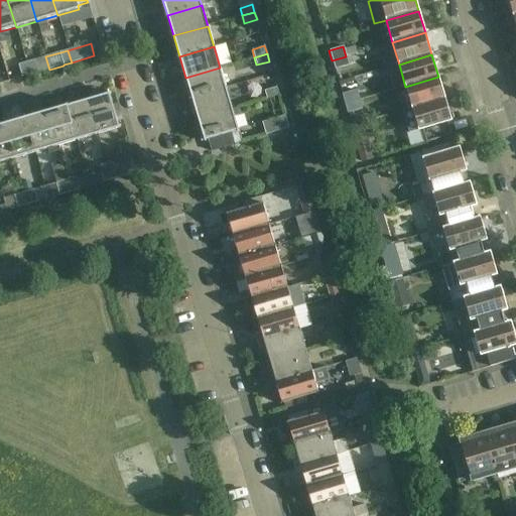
[(45,56),(26,62),(30,75),(37,73),(49,70),(45,56)]
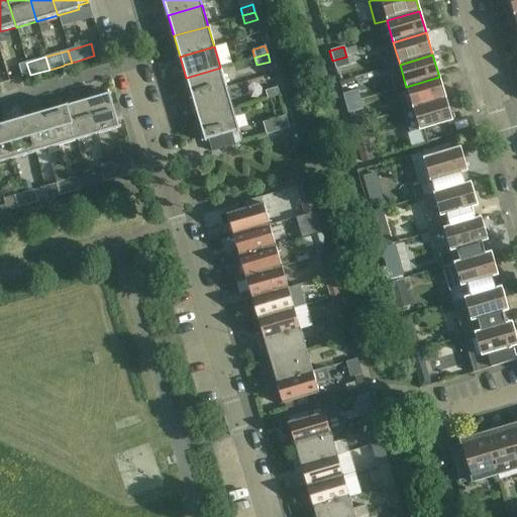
[(332,61),(335,70),(349,66),(346,57),(332,61)]
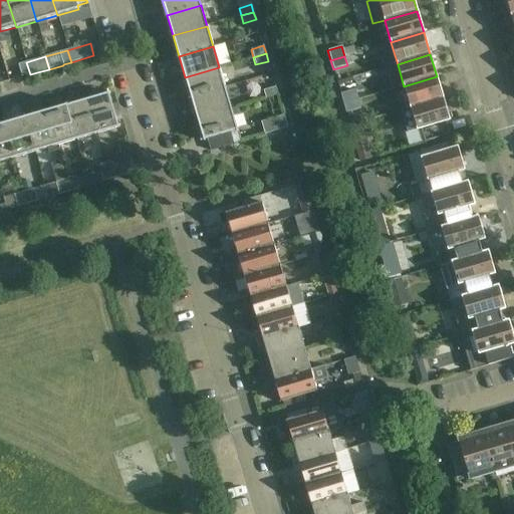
[(30,74),(26,62),(18,64),(22,77),(30,74)]
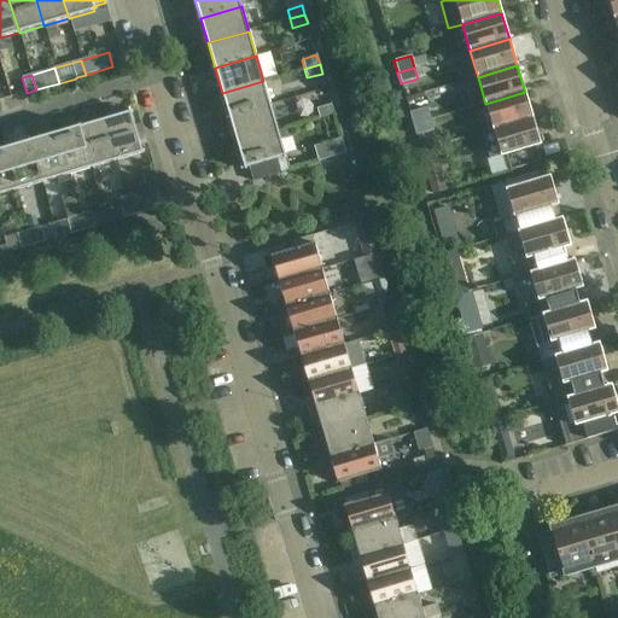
[(222,93),(229,118),(270,106),(263,81),(222,93)]
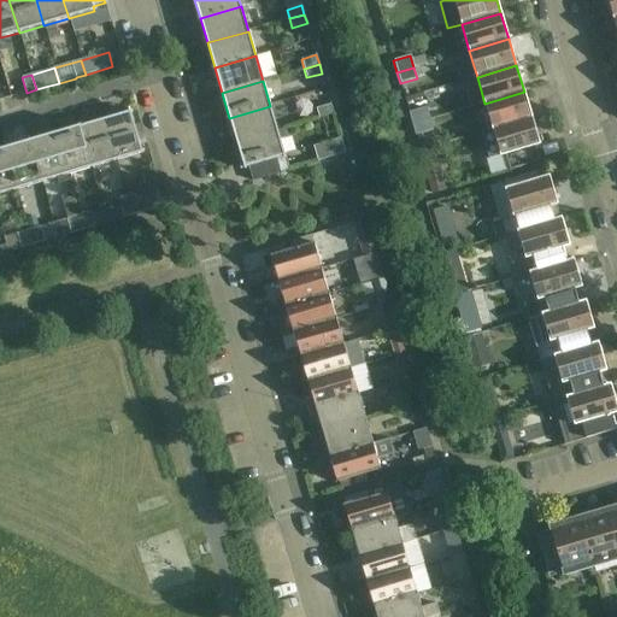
[(485,104),(493,130),(532,118),(524,92),(485,104)]
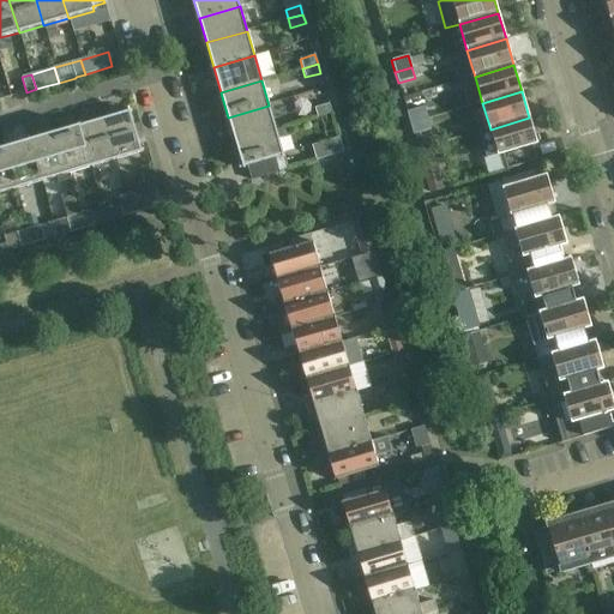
[(332,114),(329,104),(314,108),(317,118),(332,114)]
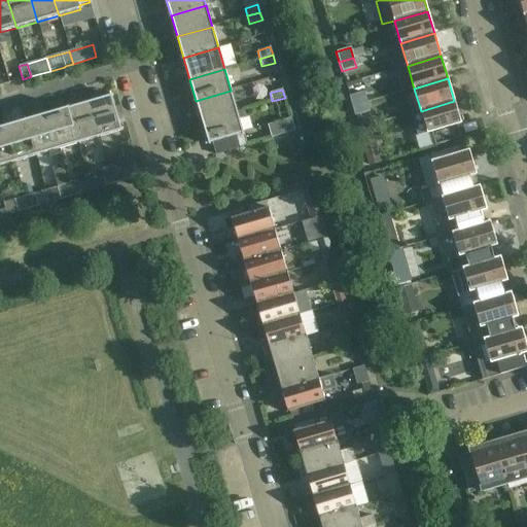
[(196,101),(202,121),(237,111),(231,91),(196,101)]
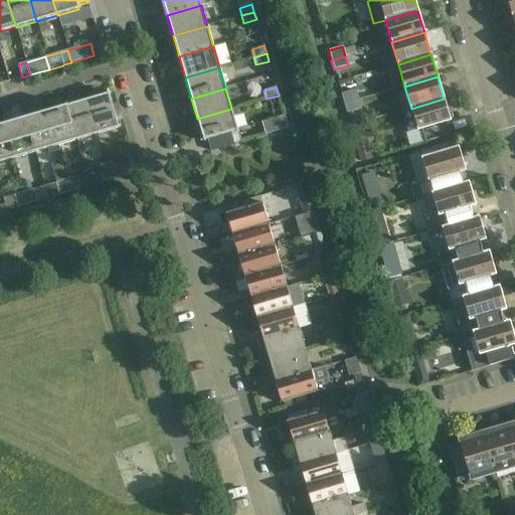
[(341,95),(344,104),(358,100),(355,91),(341,95)]
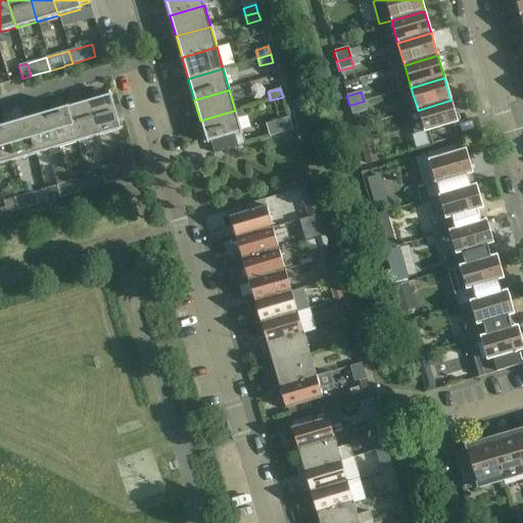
[(110,95),(89,101),(99,136),(121,130),(110,95)]
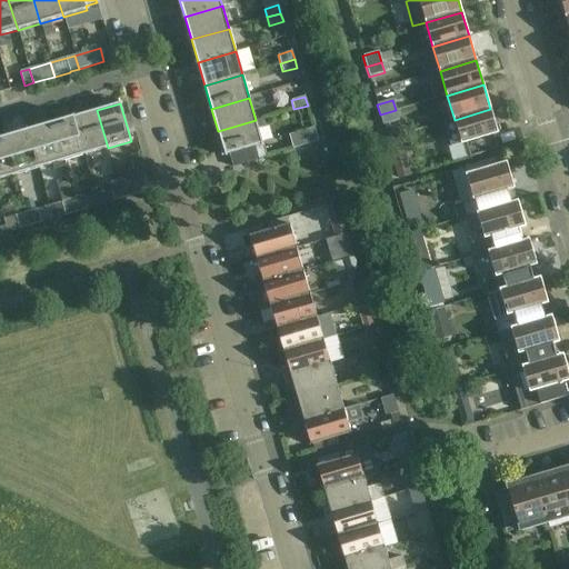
[(466,143),(470,158),(498,149),(493,136),(498,135),(490,109),(455,120),(443,123),(451,147),(461,143),(461,145),(466,143)]
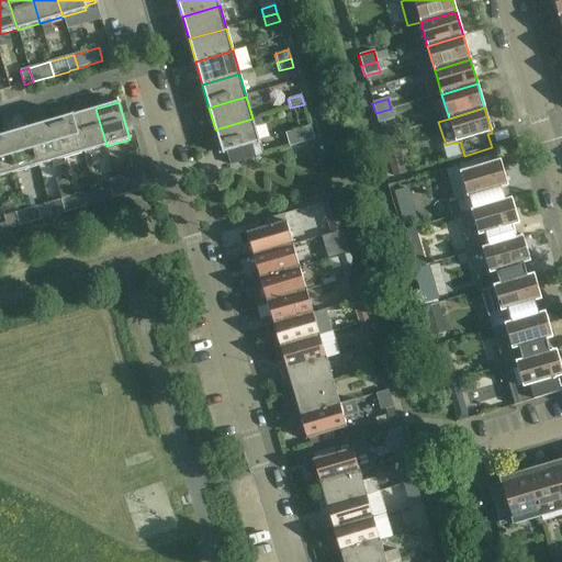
[(72,116),(83,153),(107,146),(96,109),(72,116)]
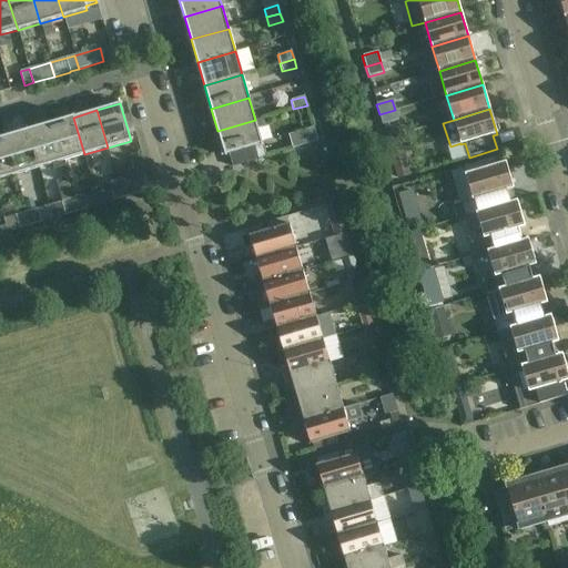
[(395,110),(379,114),(383,125),(398,121),(395,110)]
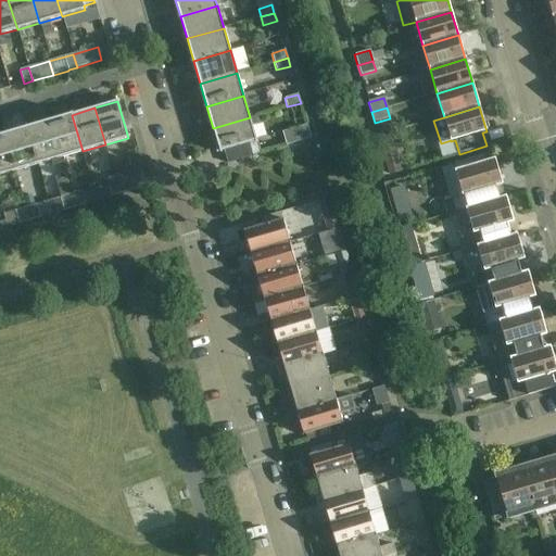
[(72,115),(49,122),(60,158),(83,151),(72,115)]
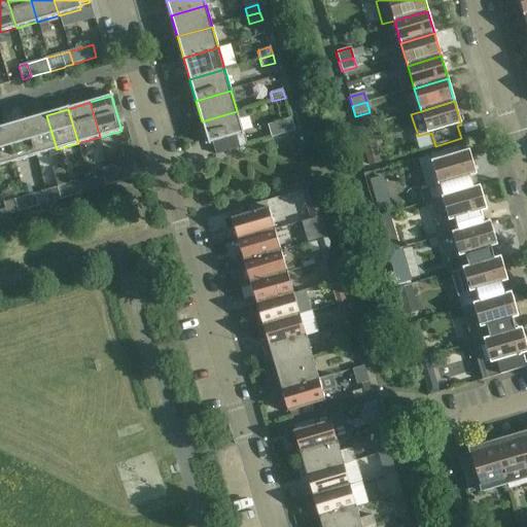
[(237,111),(202,121),(209,144),(243,134),(237,111)]
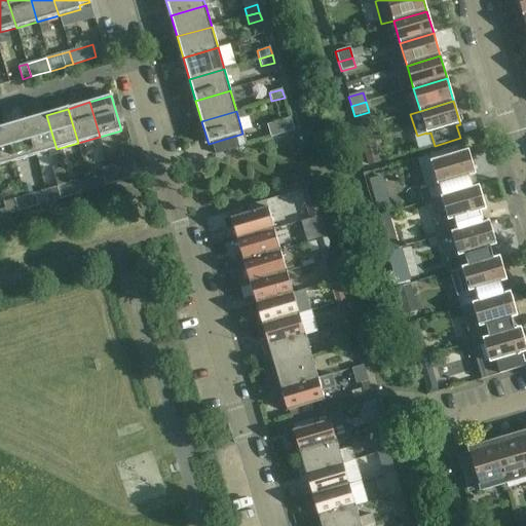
[(26,121),(35,156),(57,149),(46,115),(26,121)]
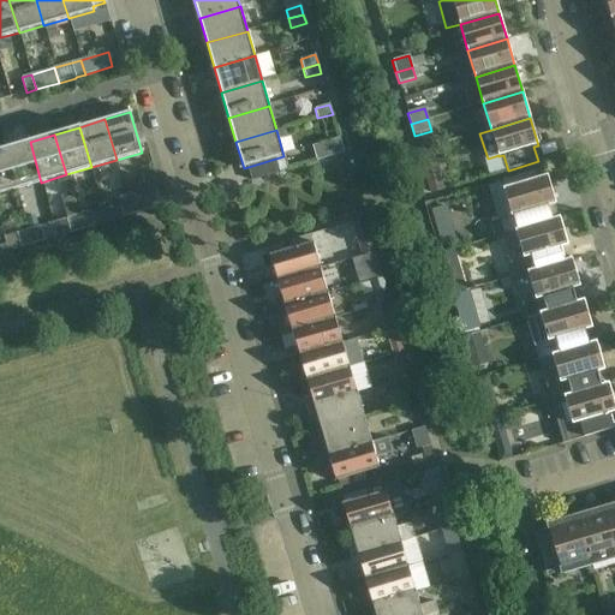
[(312,147),(316,161),(344,153),(340,138),(312,147)]
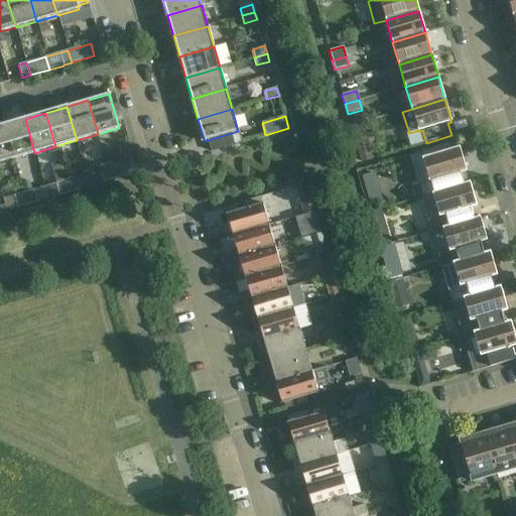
[(25,119),(4,125),(14,159),(34,153),(25,119)]
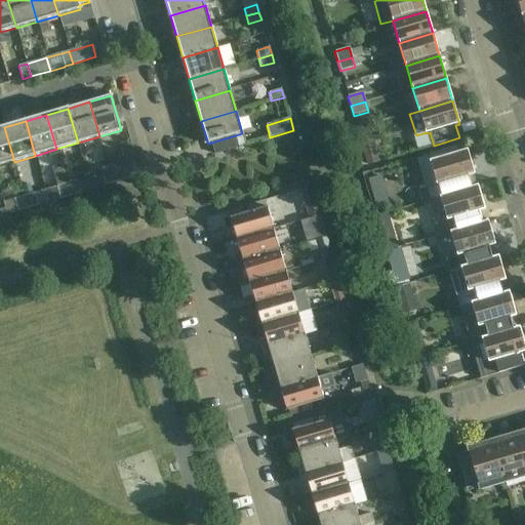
[(0,165),(14,162),(4,127),(0,127),(0,165)]
